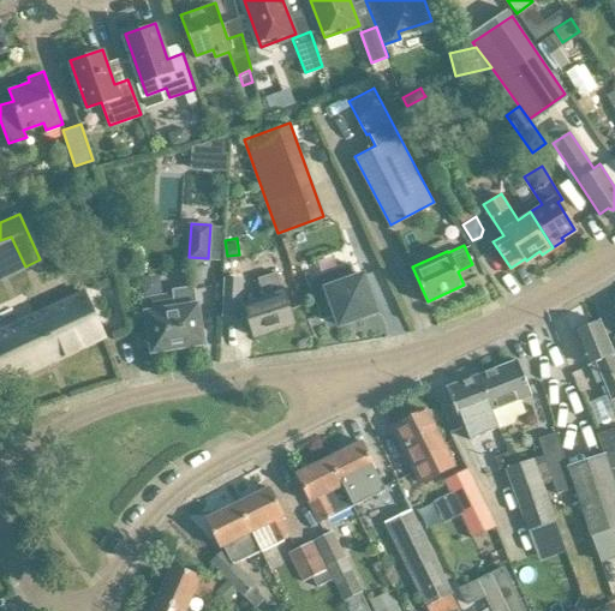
[(376,310),(363,274),(356,276),(351,262),(308,277),(322,316),(335,311),(340,323),(376,310)]
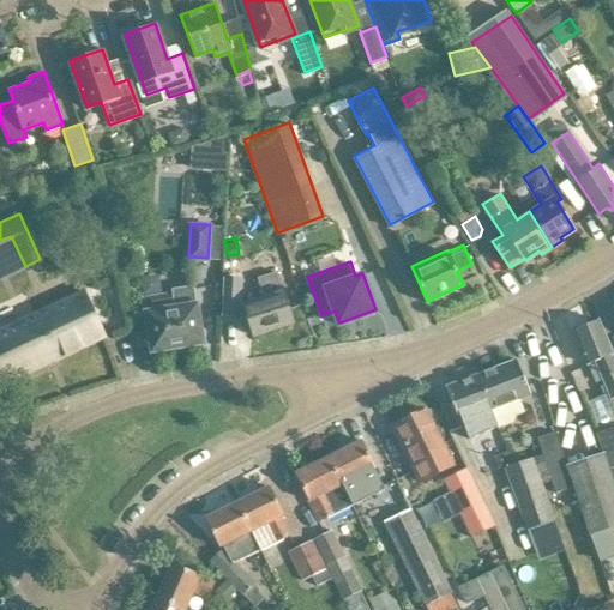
[(244,302),(253,333),(293,321),(276,269),(259,275),(265,295),(244,302)]
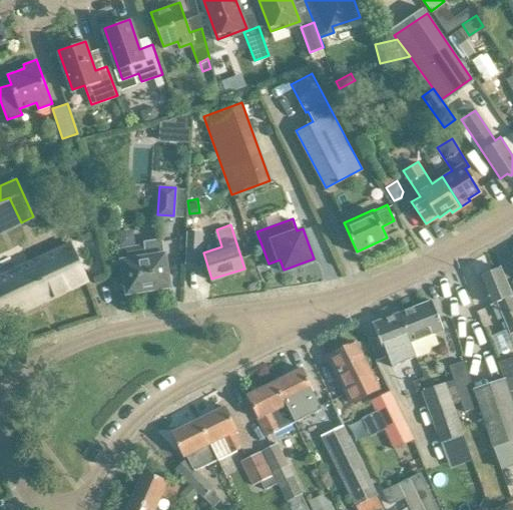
[(187,234),(185,267),(199,267),(201,235),(187,234)]
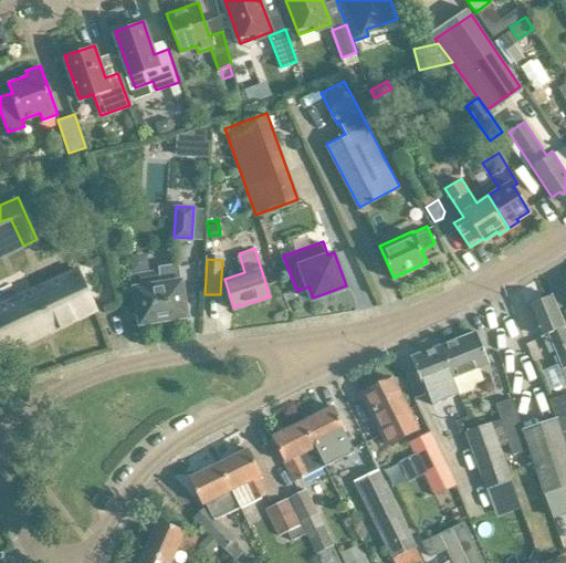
[(160,282),(135,287),(140,322),(187,315),(178,261),(158,264),(160,282)]
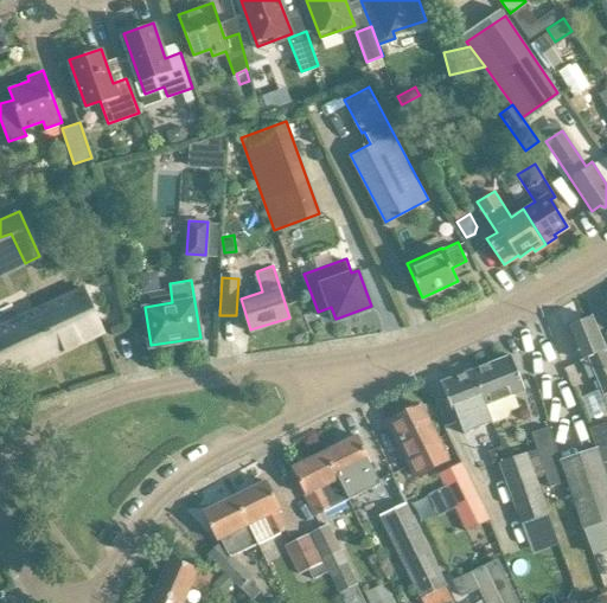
[(0,377),(103,329),(83,287),(0,325),(0,377)]
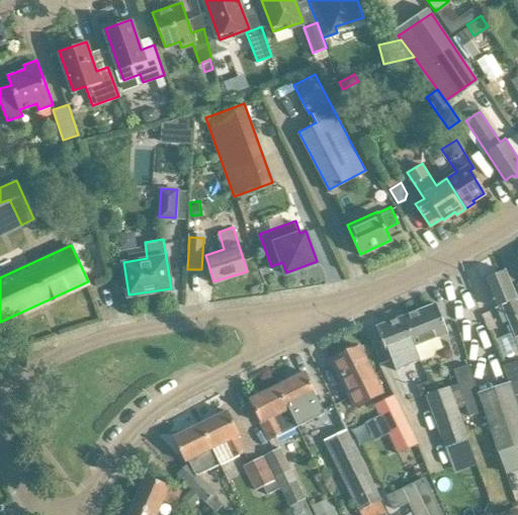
[(517,333),(517,301),(504,268),(484,277),(496,306),(502,304),(515,335),(517,333)]
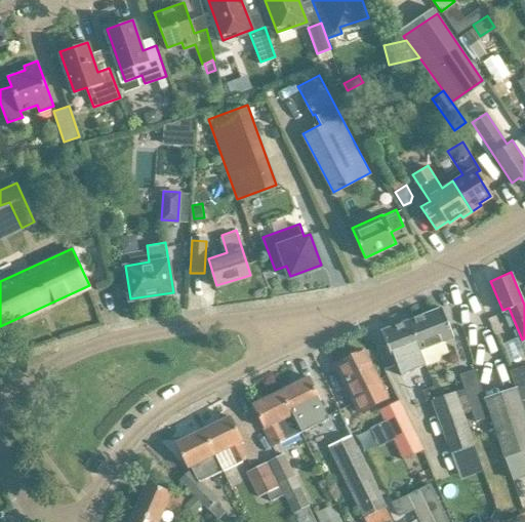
[(442,306),(407,319),(419,350),(453,335),(442,306)]
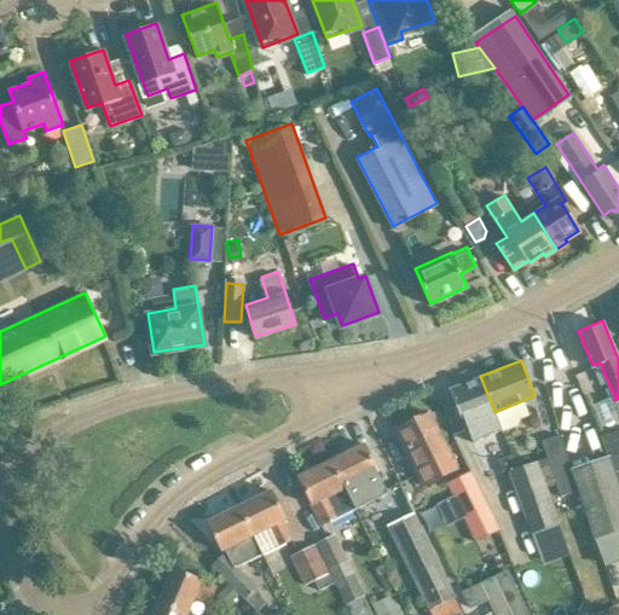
[(480,376),(449,388),(463,423),(466,422),(473,440),(502,429),(495,412),(480,376)]
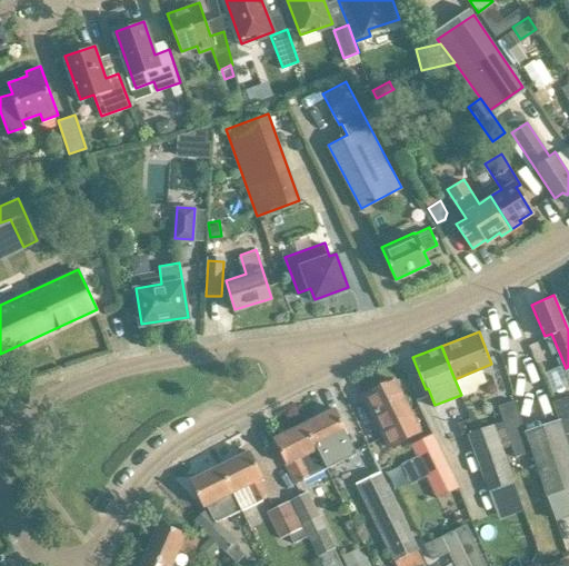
[(411,414),(395,378),(367,391),(376,408),(375,409),(371,411),(388,445),(418,429),(410,414),(411,414)]
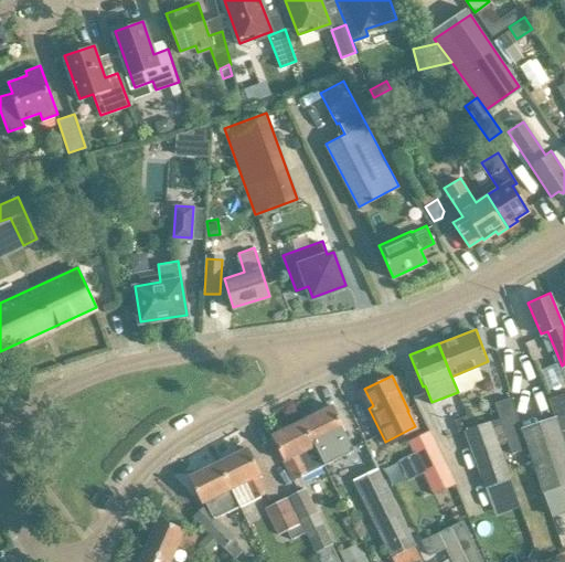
[(555,417),(557,422),(564,442),(564,391),(548,398),(555,417)]
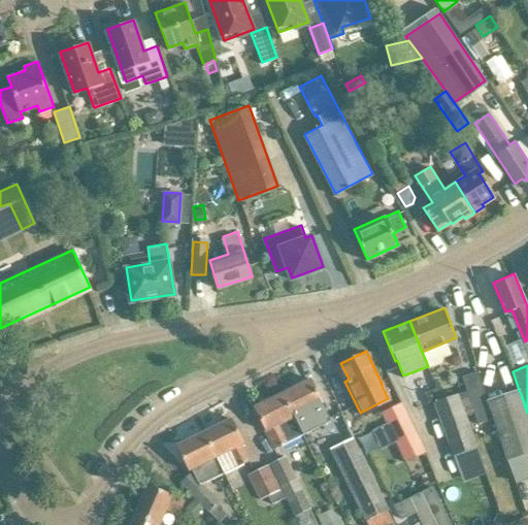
[(467,389),(457,393),(464,413),(474,409),(479,422),(494,417),(489,399),(488,400),(477,369),(462,374),(467,389)]
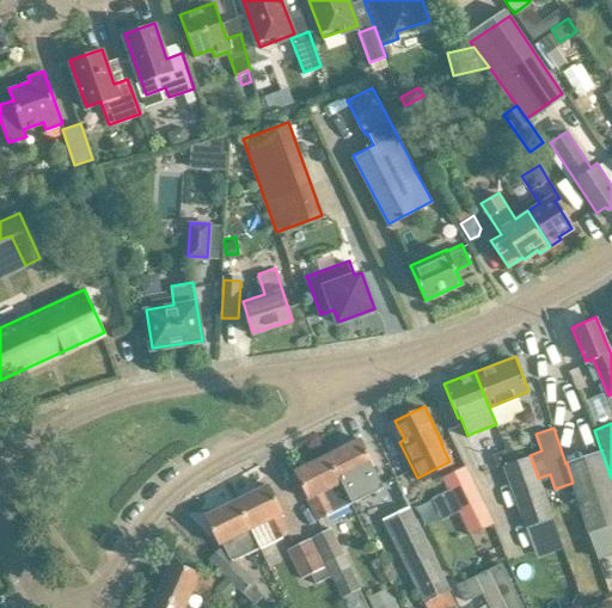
[(328,454),(329,456),(352,503),(385,486),(361,437),(328,454)]
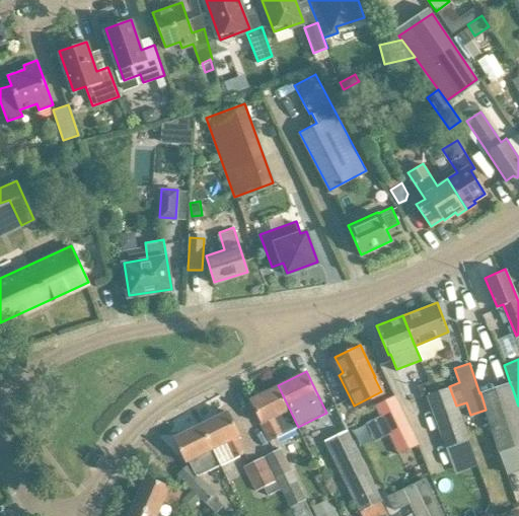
[(480,392),(486,410),(500,450),(518,443),(518,406),(512,387),(510,383),(480,392)]
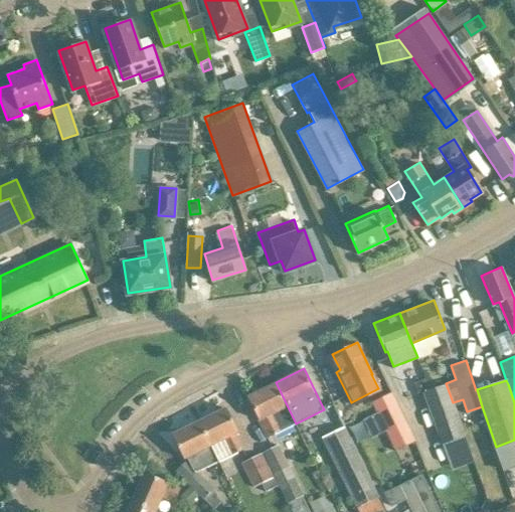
[(296,423),(277,384),(276,382),(247,396),(268,437),(296,423)]
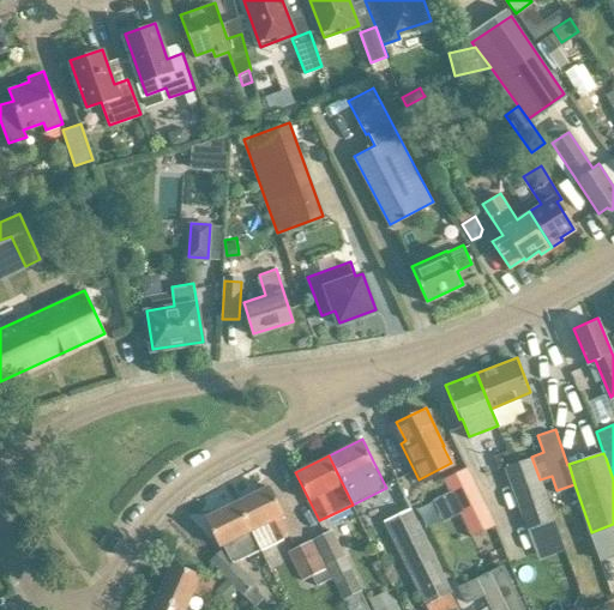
[(540,479),(531,457),(504,466),(536,553),(564,543),(540,479)]
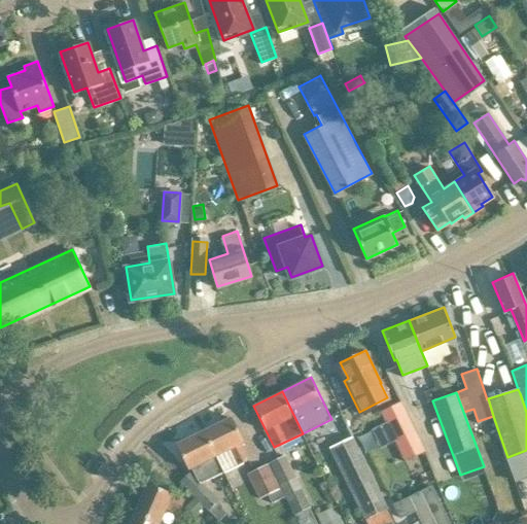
[(399,403),(381,412),(399,449),(418,440),(399,403)]
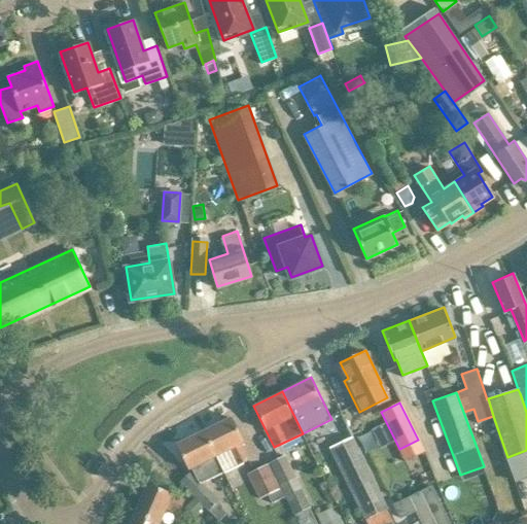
[(232,416),(204,429),(215,454),(223,470),(249,458),(241,442),(243,441),(232,416)]
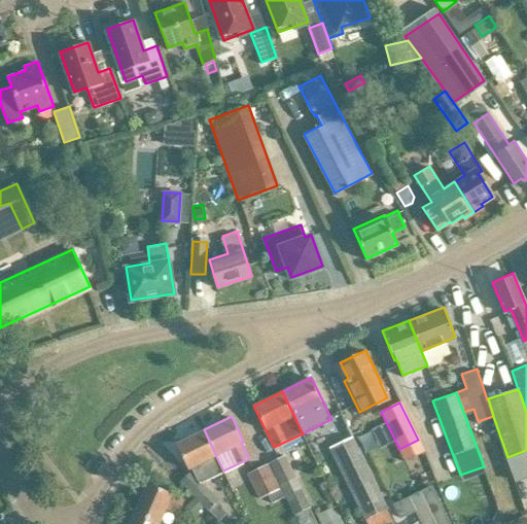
[(204,429),(176,444),(187,467),(190,466),(192,470),(181,481),(200,501),(215,517),(219,521),(226,514),(220,498),(203,481),(223,470),(215,454),(204,429)]
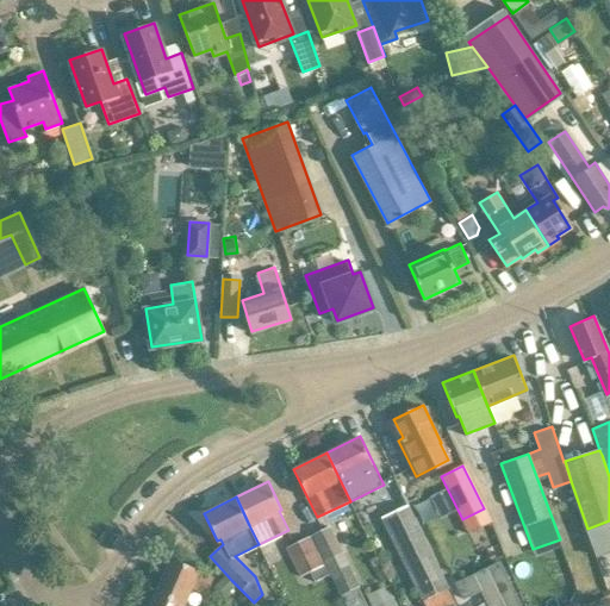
[(423,600),(449,587),(408,503),(381,517),(423,600)]
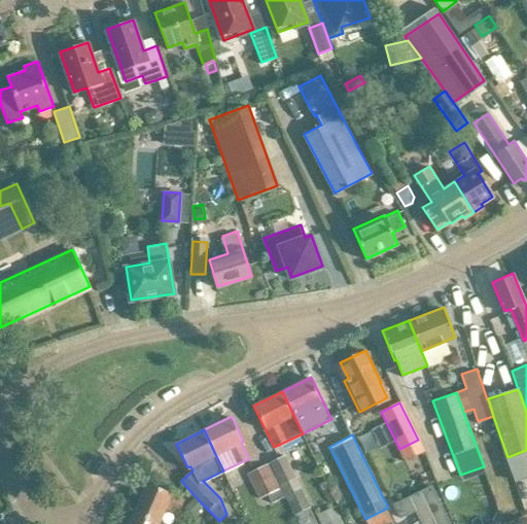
[(284,454),(268,462),(280,487),(284,495),(293,514),(308,507),(310,505),(284,454)]
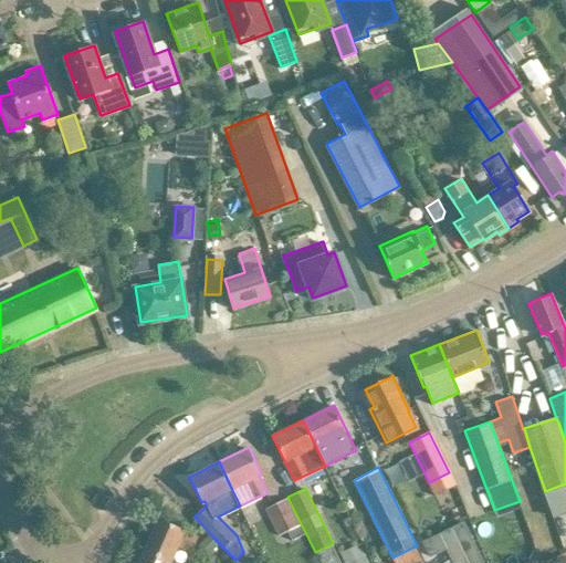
[(287,497),(264,508),(278,535),(287,530),(301,523),(287,497)]
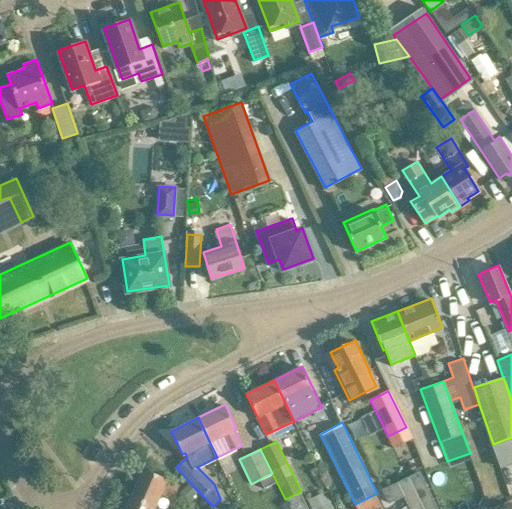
[(143,468),(131,496),(154,507),(161,491),(174,497),(179,484),(143,468)]
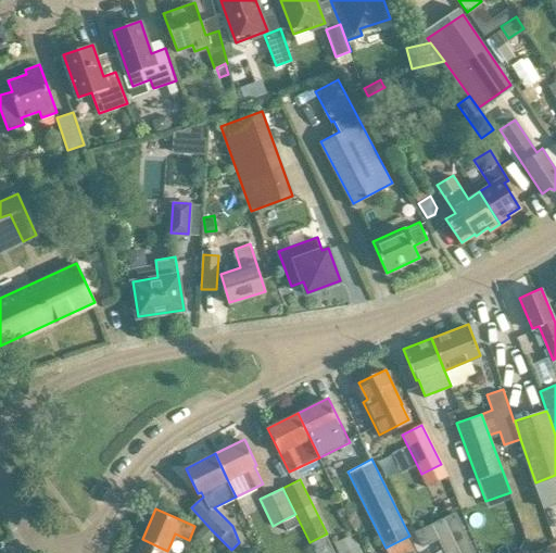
[(415,528),(422,544),(438,536),(446,552),(475,552),(454,508),(415,528)]
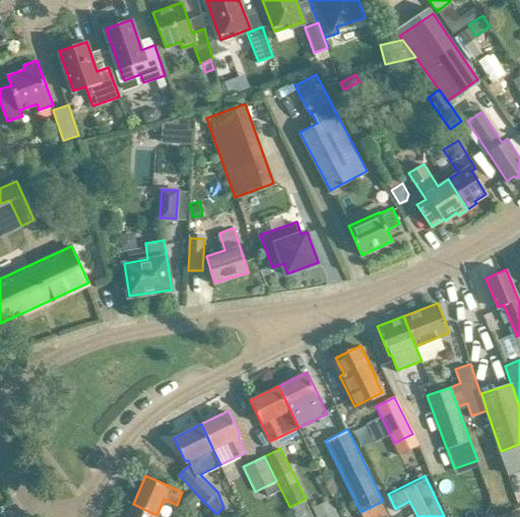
[(276,480),(264,487),(268,495),(280,489),(276,480)]
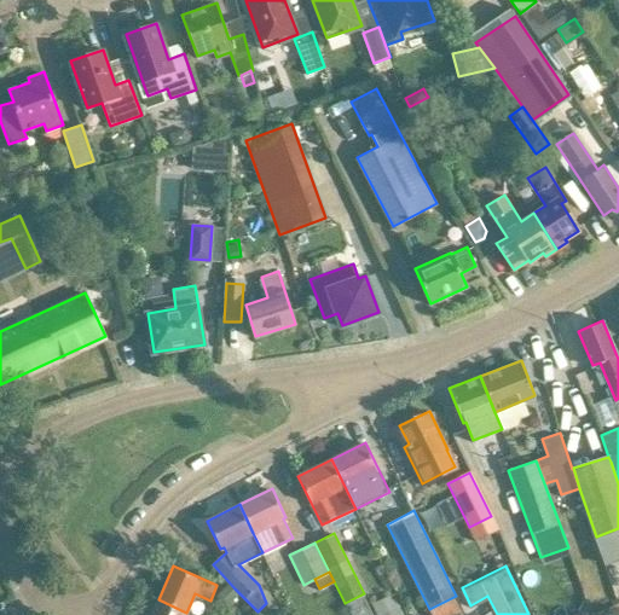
[(229,605),(239,595),(229,582),(218,593),(229,605)]
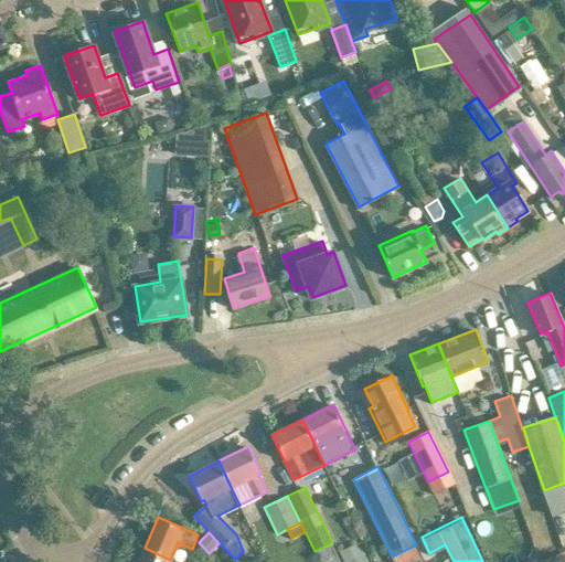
[(145,548),(138,561),(176,561),(170,560),(145,548)]
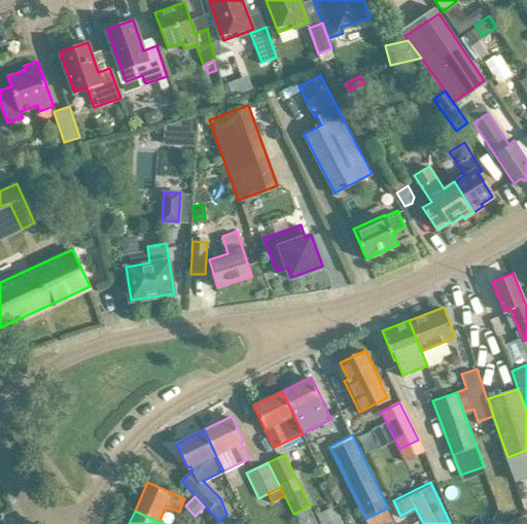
[(343,523),(338,514),(319,523),(318,523),(343,523)]
